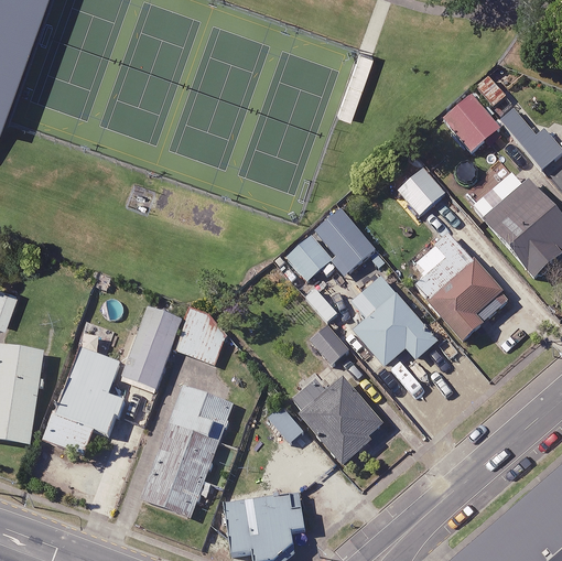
[(0,104),(38,0),(0,0),(0,104)]
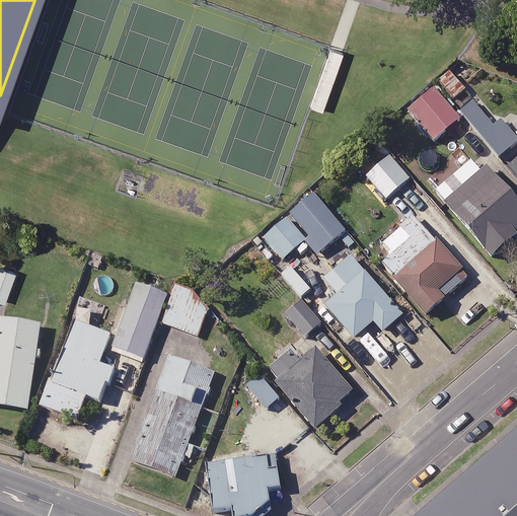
[(459,118),(432,86),(407,108),(434,140),(459,118)]
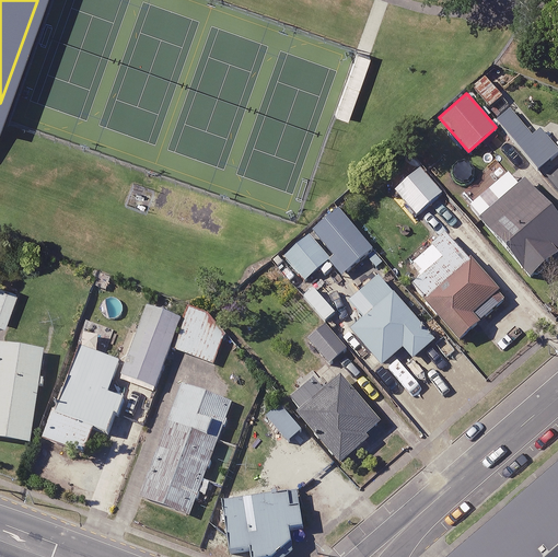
[(556,151),(557,148),(557,146),(536,120),(529,128),(510,106),(496,119),(536,166),(556,151)]
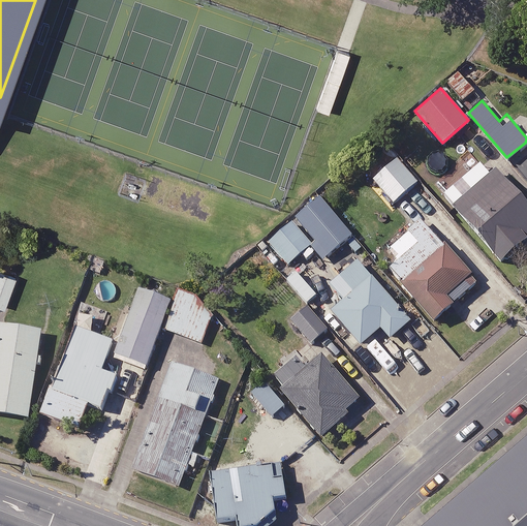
[(417,181),(396,156),(371,178),(393,202),(417,181)]
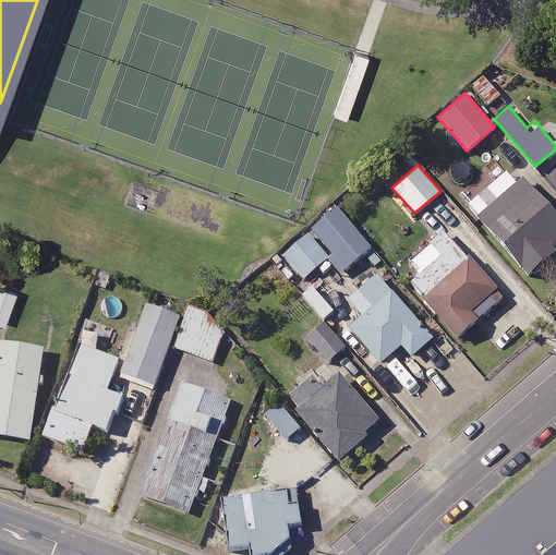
[(555,250),(555,218),(522,179),(479,217),(528,275),(555,250)]
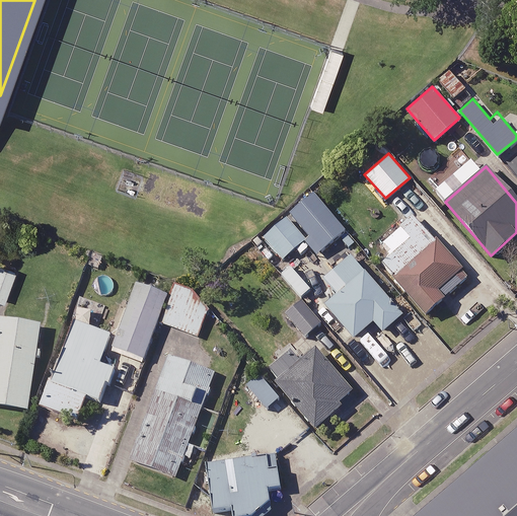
[(345,228),(312,192),(290,212),(322,248),(345,228)]
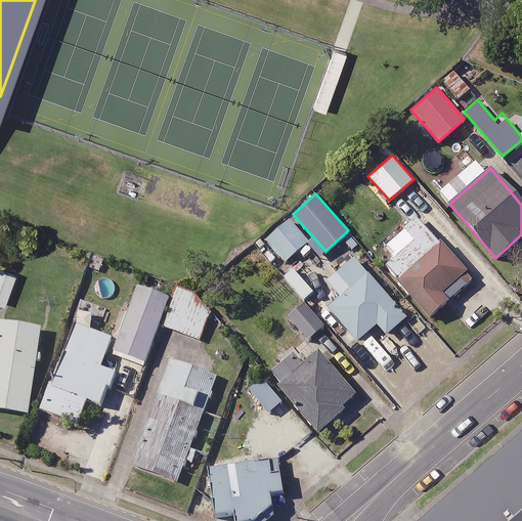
[(473,278),(419,215),(383,245),(393,256),(385,264),(429,316),(473,278)]
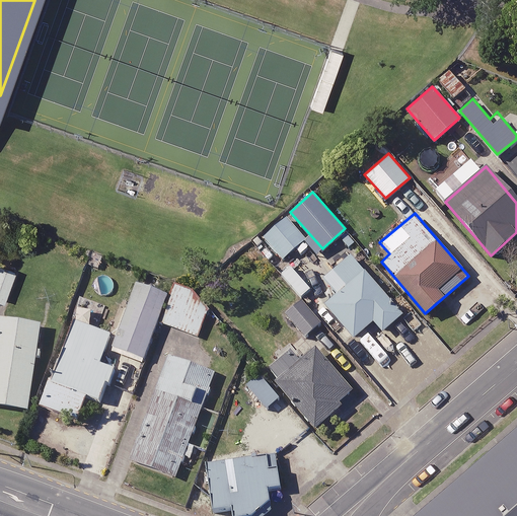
[(305,237),(286,215),(261,236),(281,260),(305,237)]
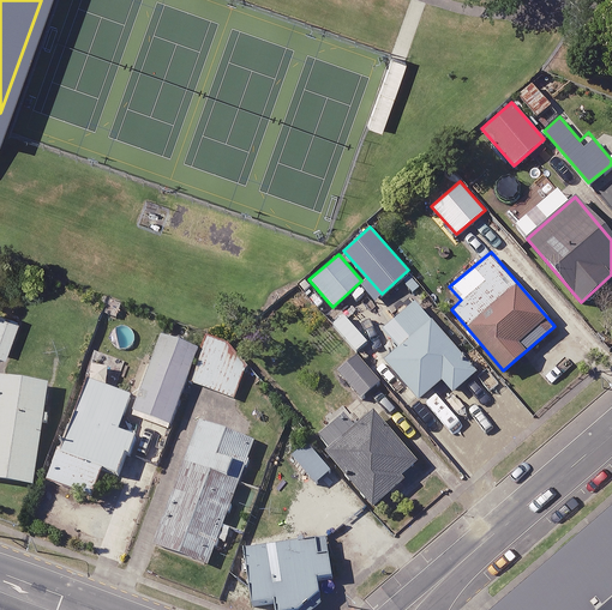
[(475,372),(418,301),(384,328),(400,346),(385,358),(418,398),(442,378),(453,391),(475,372)]
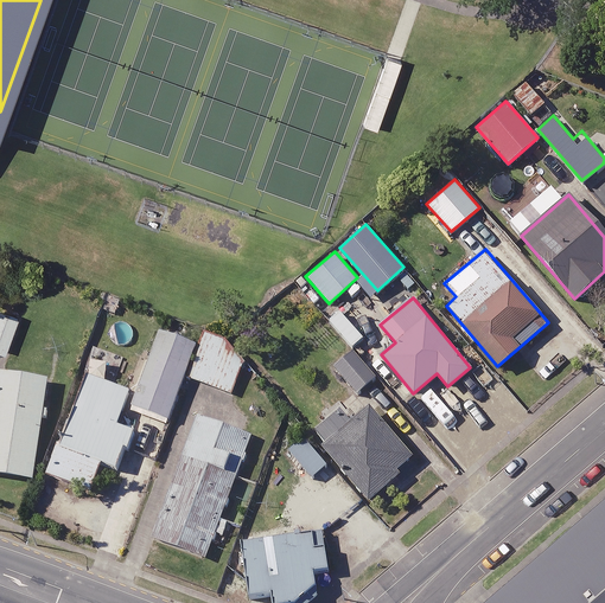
[(17,314),(0,307),(0,347),(5,348),(17,314)]
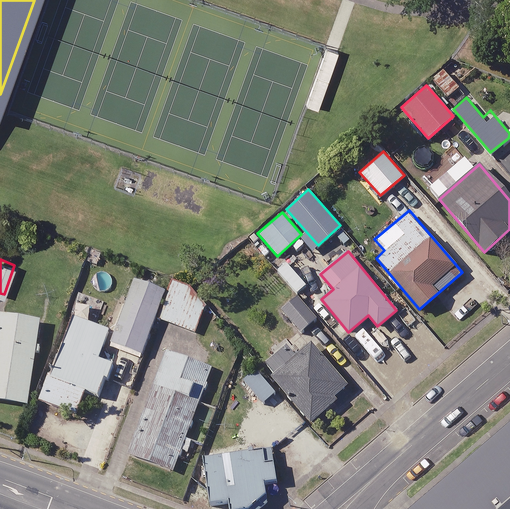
[(164,290),(134,279),(110,345),(140,355),(164,290)]
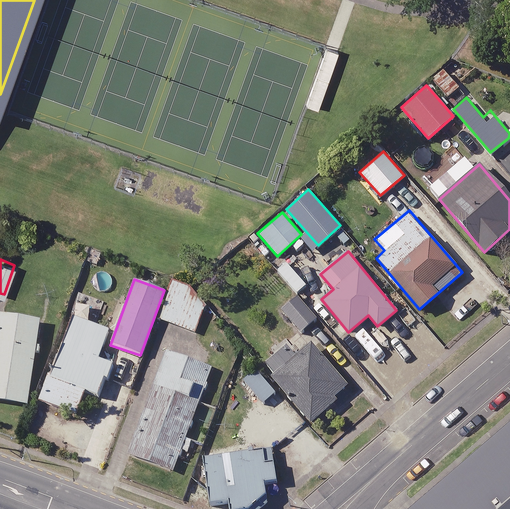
[(209,293),(172,280),(158,317),(195,331),(209,293)]
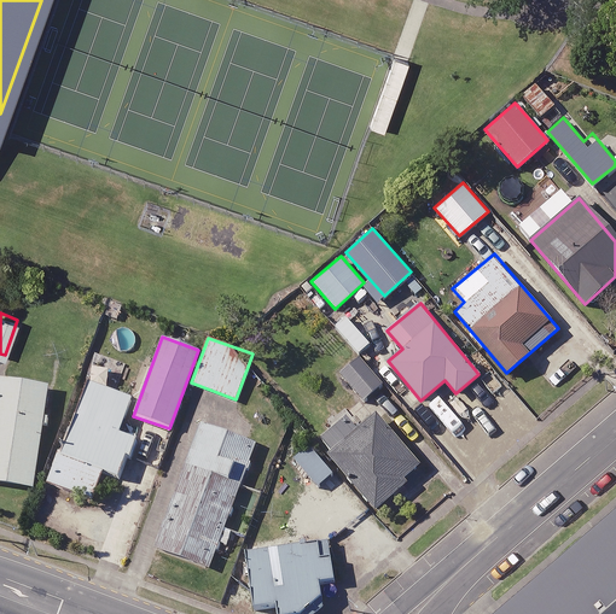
[(382,381),(360,357),(341,375),(364,399),(382,381)]
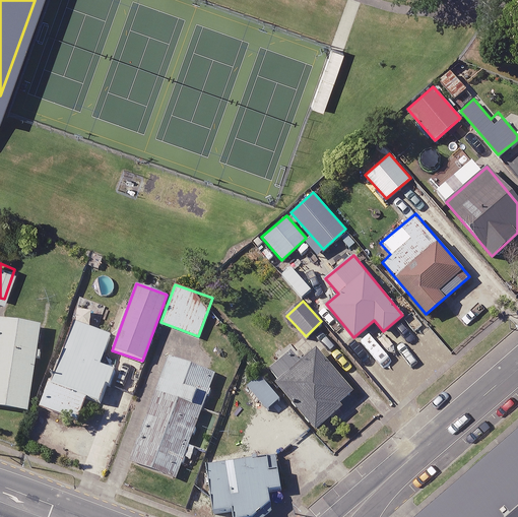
[(41,323),(0,317),(0,404),(27,409),(41,323)]
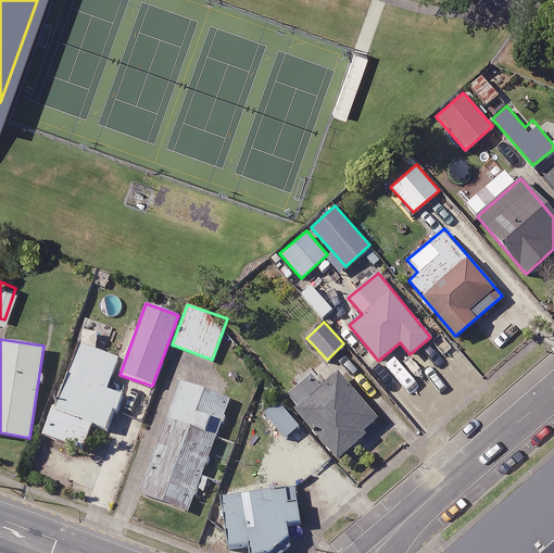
[(118,359),(80,343),(45,434),(82,449),(92,423),(109,429),(122,394),(105,388),(118,359)]
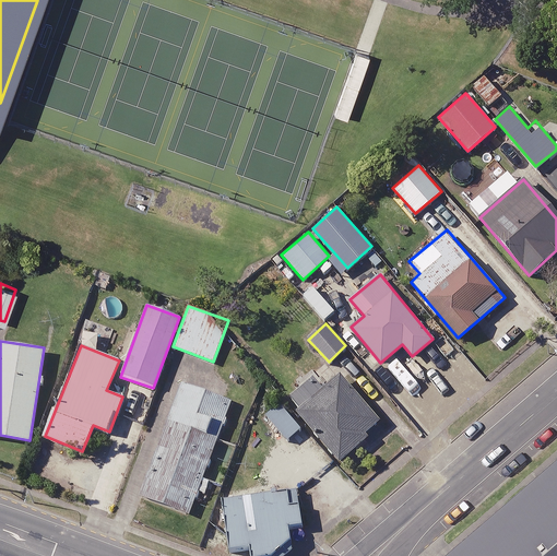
[(379,421),(341,375),(297,410),(339,461),(367,437),(364,434),(379,421)]
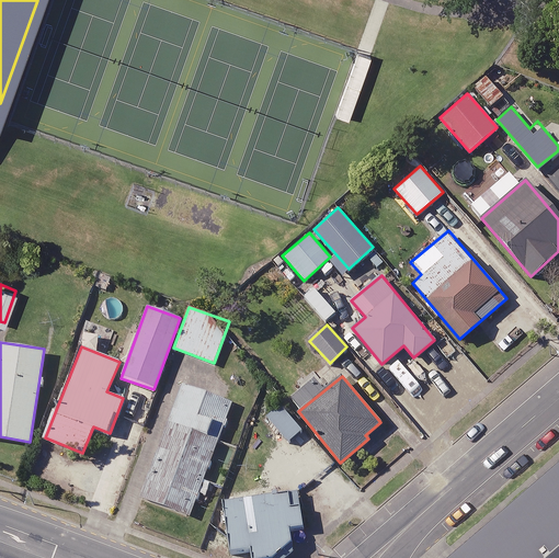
[(230,402),(182,384),(140,497),(190,514),(230,402)]
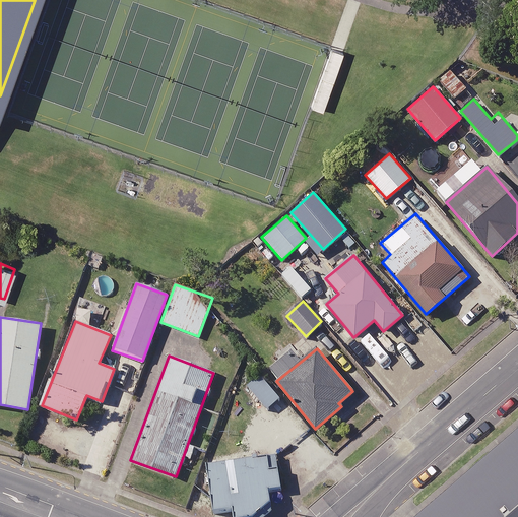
[(280,396),(261,372),(247,384),(266,407),(280,396)]
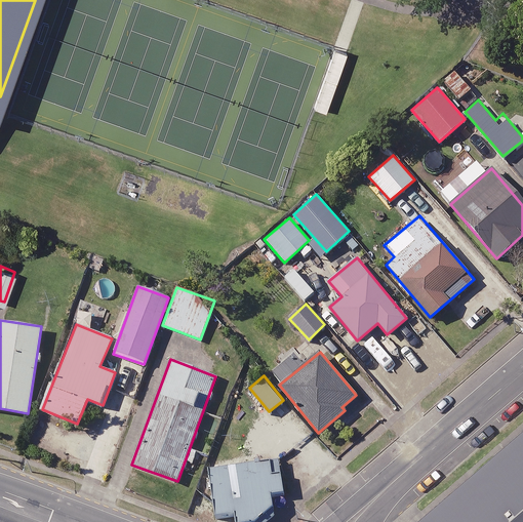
[(522,521),(522,436),(419,521),(522,521)]
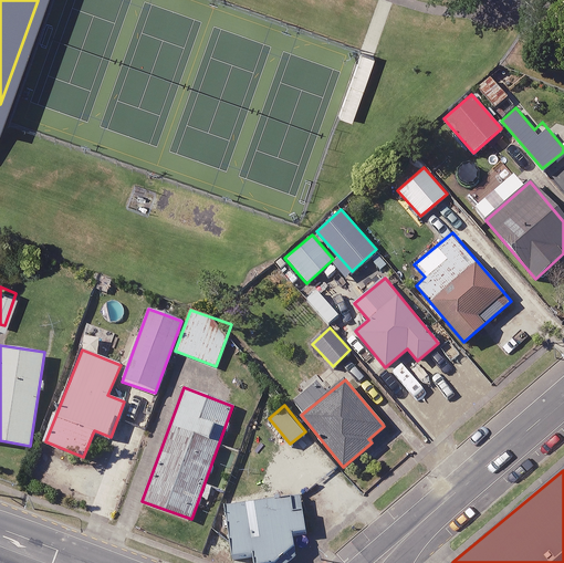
[(261,501),(259,489),(225,493),(232,554),(253,552),(254,562),(288,562),(295,558),(292,532),(304,530),(302,511),(294,512),(292,497),(261,501)]
